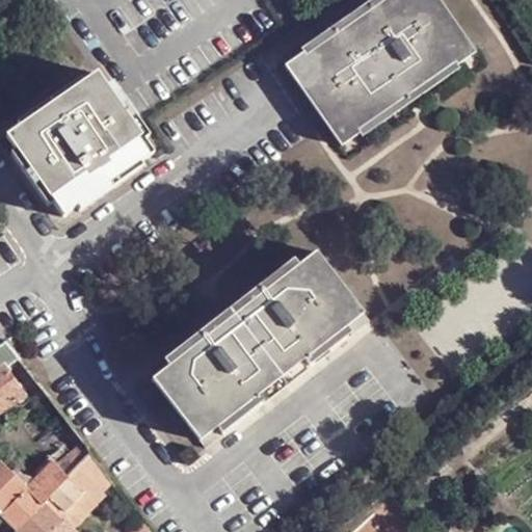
[(439,0),(387,0),(376,7),(372,2),(366,7),(369,14),(337,35),(334,30),(327,33),(330,40),(304,56),(303,55),(284,68),(341,149),(360,136),(357,133),(404,100),(413,95),(456,64),(458,67),(477,55),(439,0)]
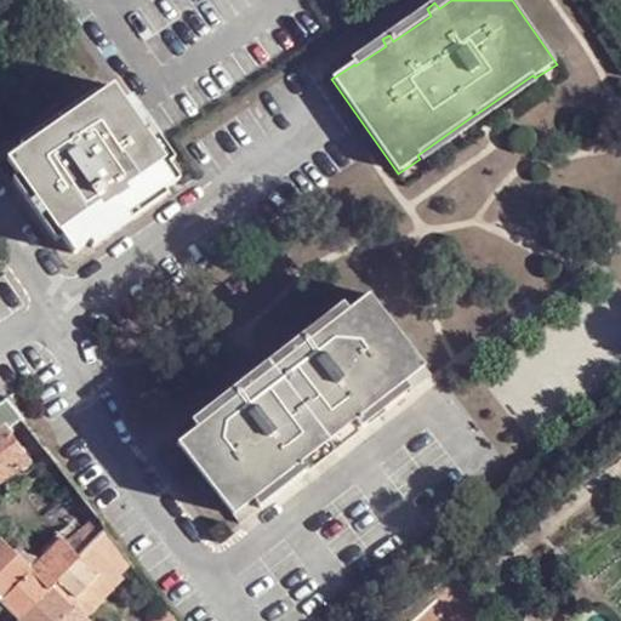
[(533,75),(482,110),(486,118),(536,81),(535,78),(533,75)]
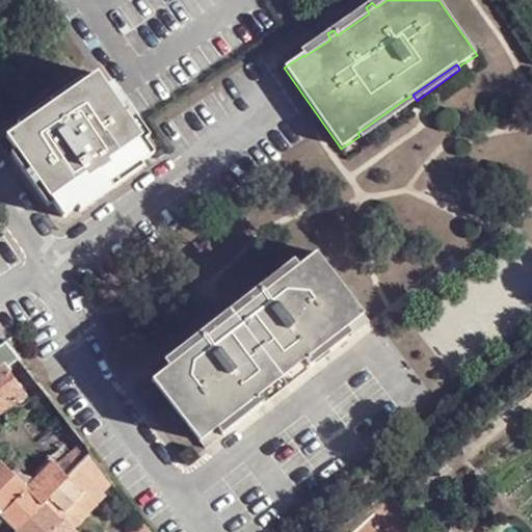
[(4,139),(15,155),(9,158),(46,210),(52,206),(61,220),(76,210),(78,213),(141,168),(139,164),(152,156),(142,141),(148,138),(110,85),(105,89),(95,76),(82,85),(78,80),(15,125),(19,130),(4,139)]
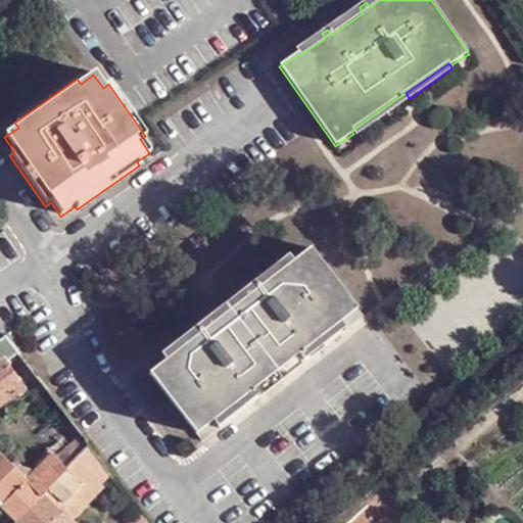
[(397,98),(351,131),(353,134),(355,136),(401,104),(397,98)]
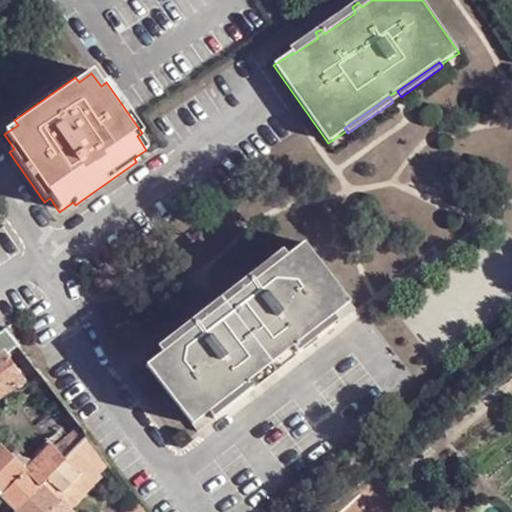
[(359,317),(302,244),(255,280),(251,275),(243,281),(247,287),(199,324),(195,318),(188,323),(193,329),(146,364),(204,440),(359,317)]
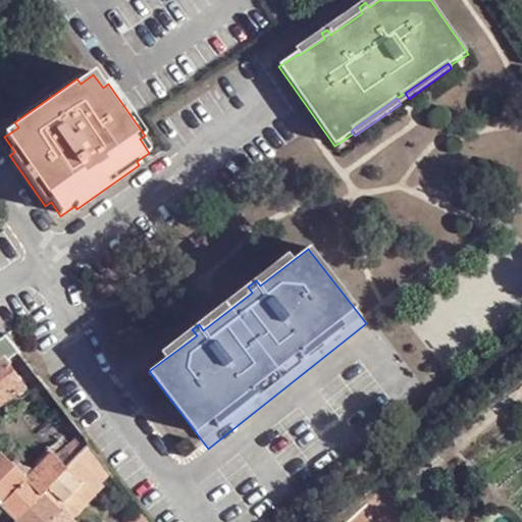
[(199,324),(203,330),(252,293),(248,286),(199,324)]
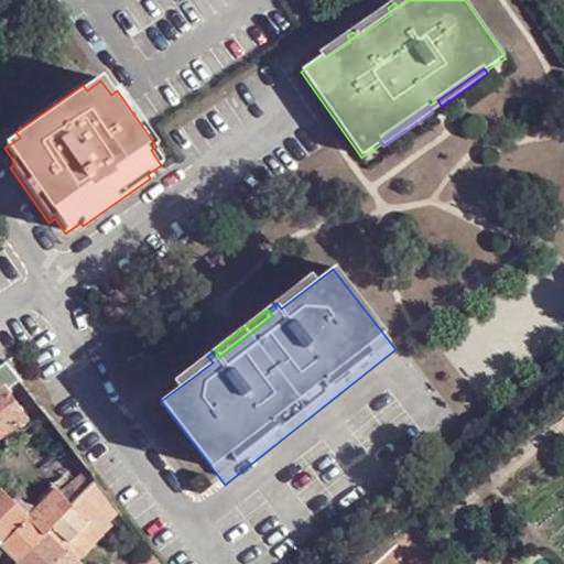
[(0,436),(29,419),(11,392),(23,383),(7,364),(0,367),(0,436)]
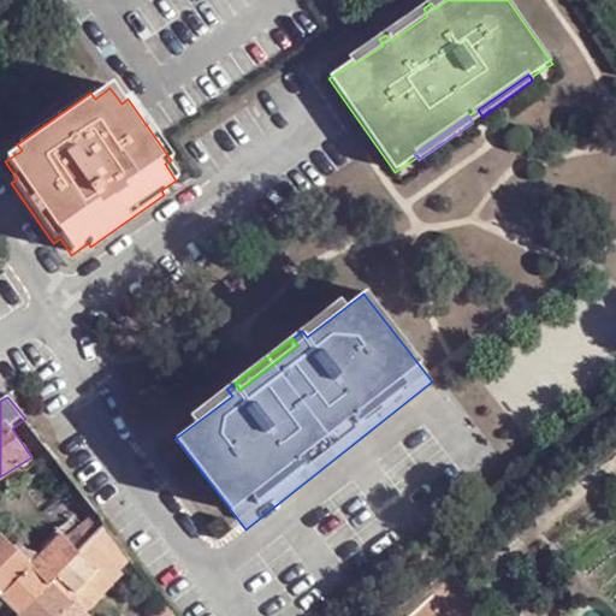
[(45,457),(49,463),(55,460),(51,452),(45,457)]
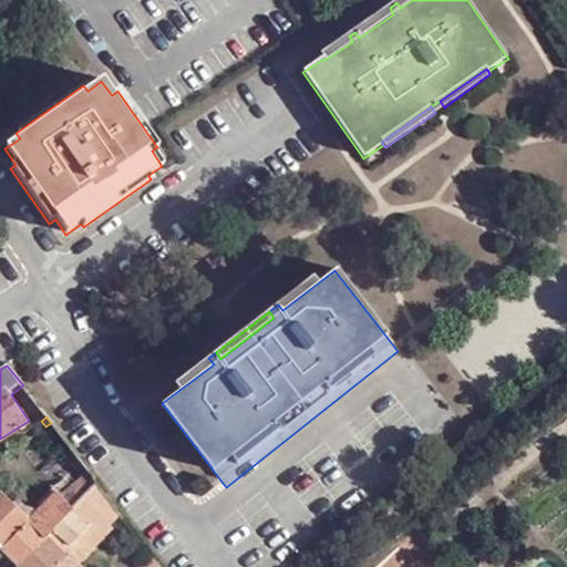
[(82,566),(80,564),(74,557),(107,522),(112,526),(122,514),(95,480),(71,505),(44,534),(43,535),(16,563),(20,566),(82,566)]
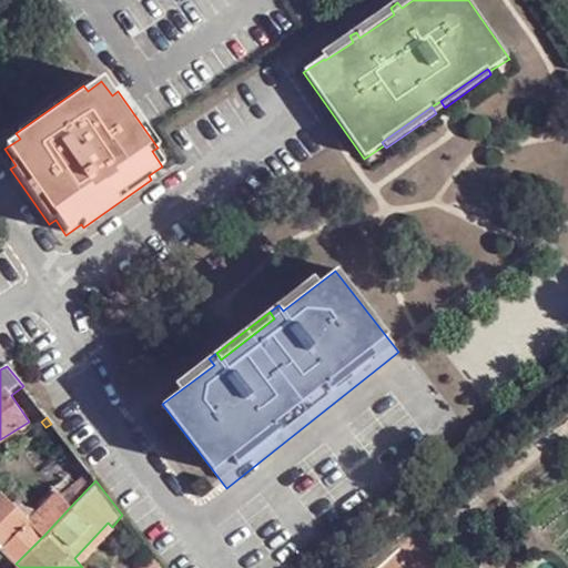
[(71,506),(60,496),(53,487),(31,509),(26,510),(22,505),(18,508),(43,536),(44,535),(71,506)]
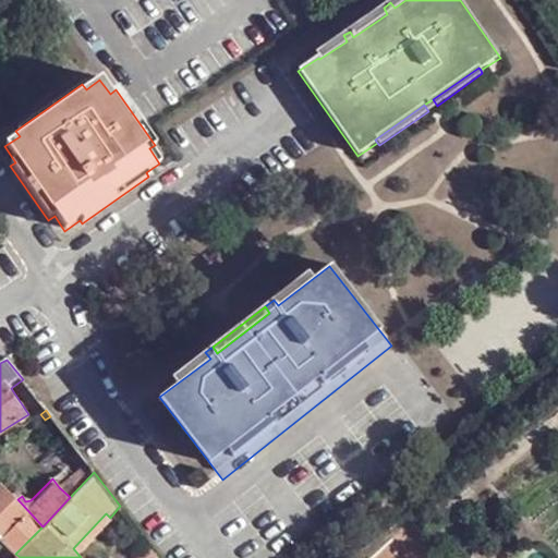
[(0,538),(15,554),(43,526),(17,499),(12,494),(1,484),(0,485),(0,538)]
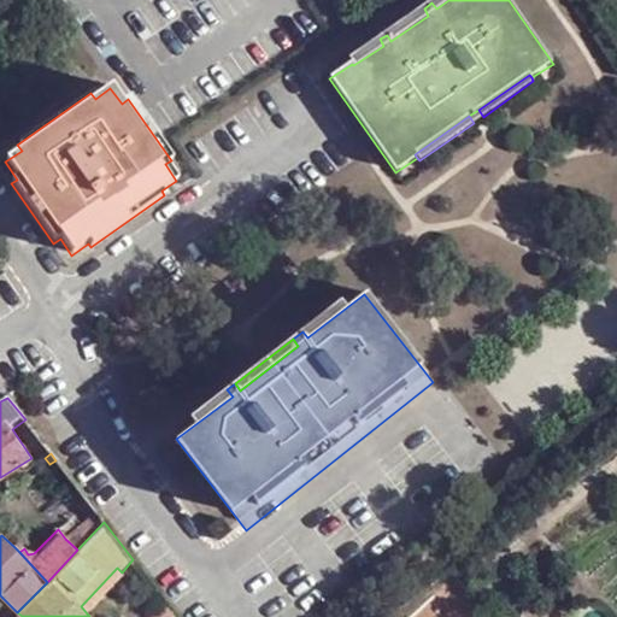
[(17,542),(13,546),(19,552),(24,548),(17,542)]
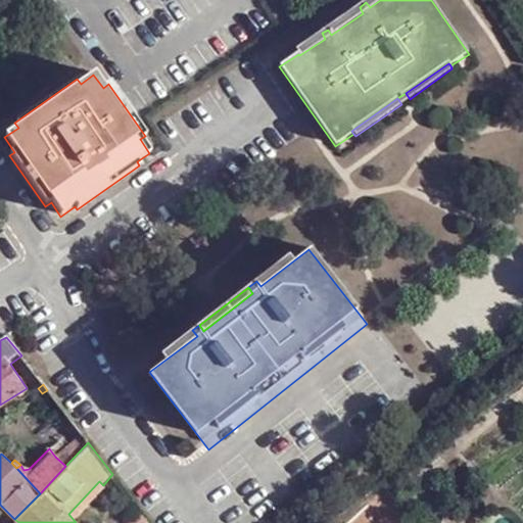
[(68,514),(74,520),(106,487),(103,485),(99,481),(68,514)]
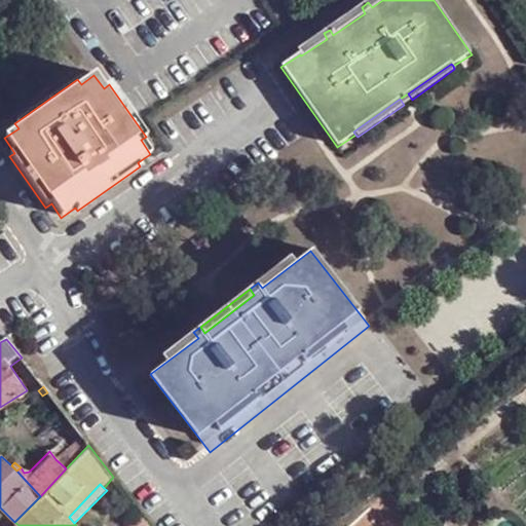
[(133,525),(150,525),(144,517),(133,525)]
